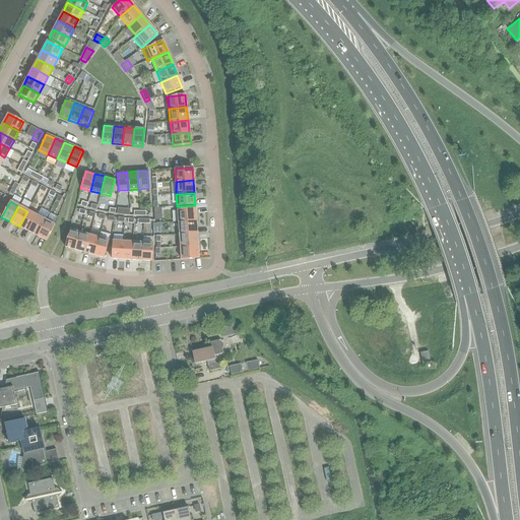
[(39,213),(46,217),(49,212),(42,208),(39,213)]
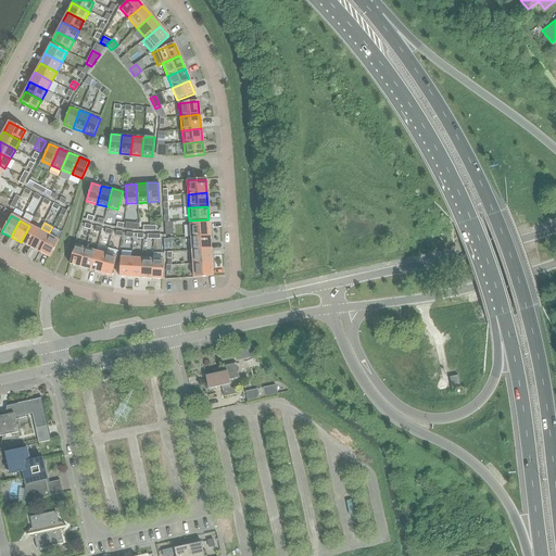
[(209,223),(190,224),(190,238),(210,236),(209,223)]
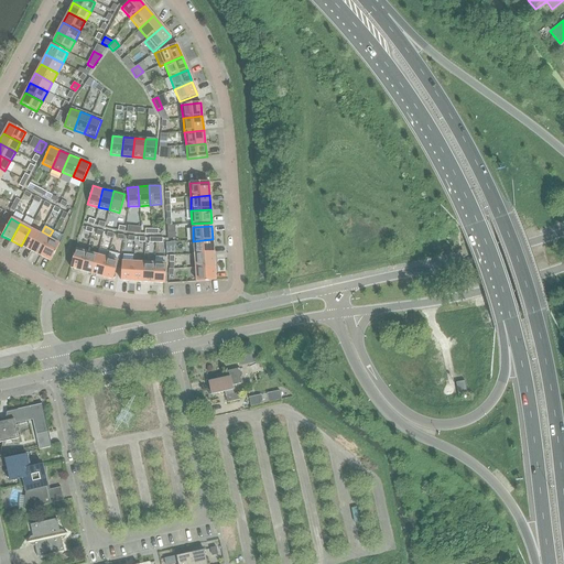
[(31,251),(40,234),(30,229),(21,246),(31,251)]
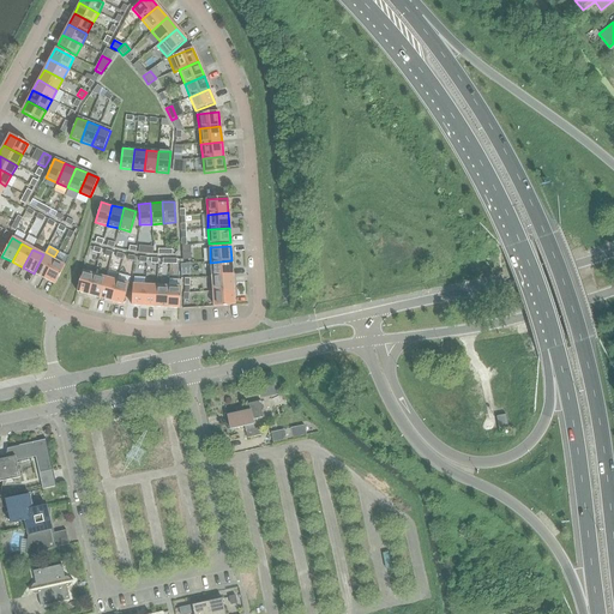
[(43,254),(34,274),(43,280),(54,260),(43,254)]
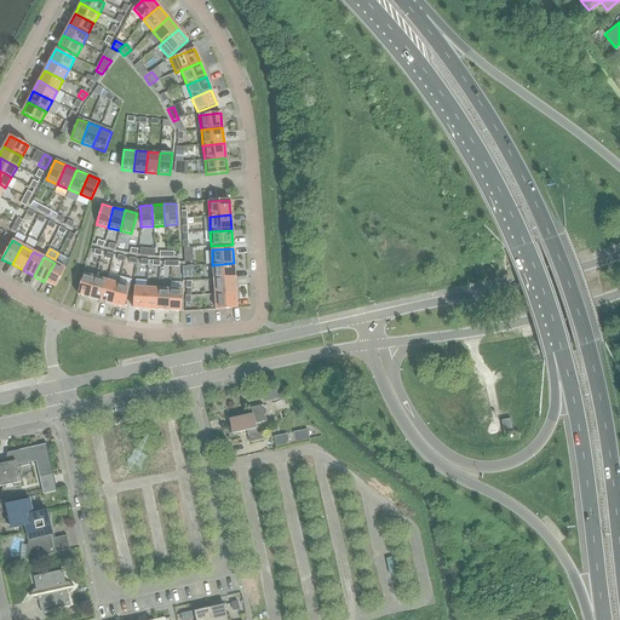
[(55,263),(44,282),(55,287),(64,269),(55,263)]
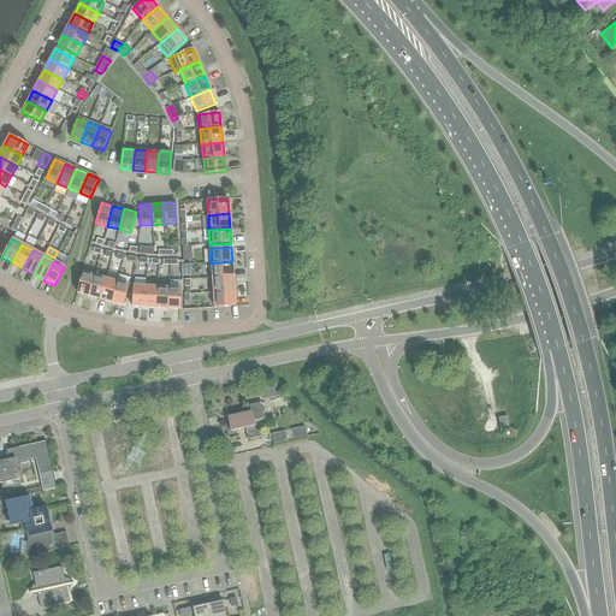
[(211,264),(212,278),(234,277),(232,261),(211,264)]
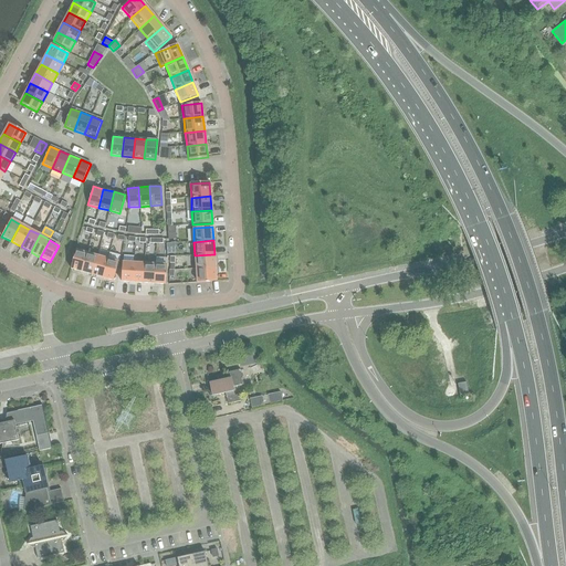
[(75,250),(71,269),(81,272),(86,253),(75,250)]
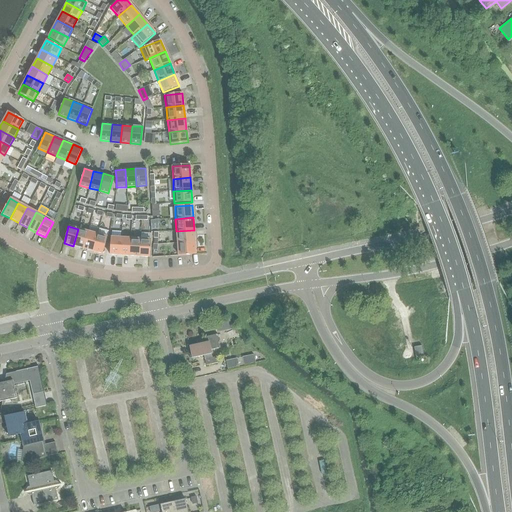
[(83,249),(87,232),(78,229),(73,246),(83,249)]
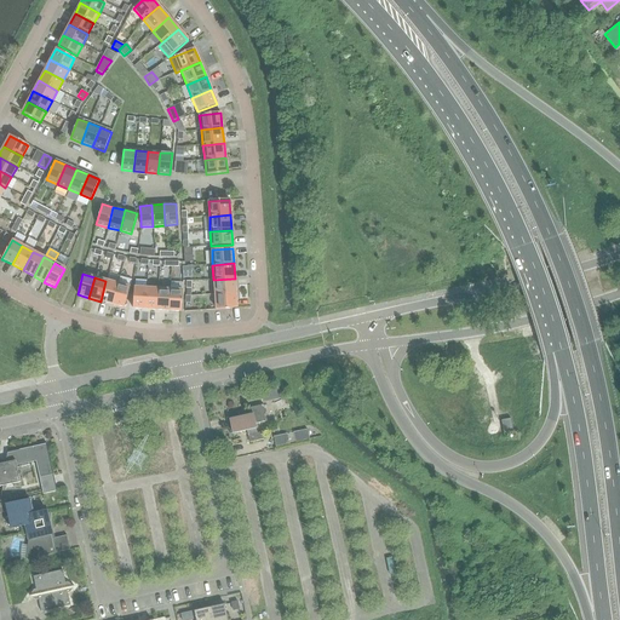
[(236,293),(235,279),(213,280),(214,294),(236,293)]
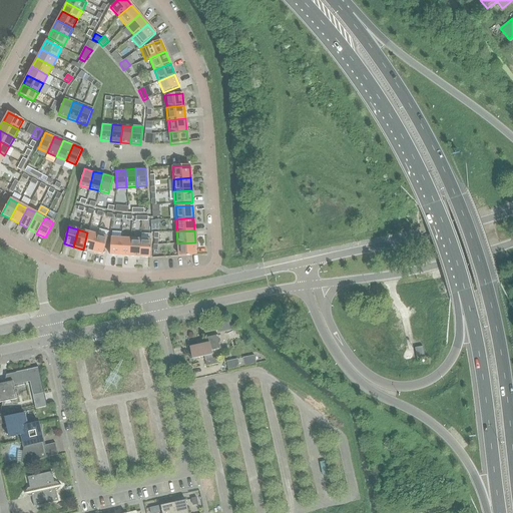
[(97,234),(87,232),(83,249),(92,251),(97,234)]
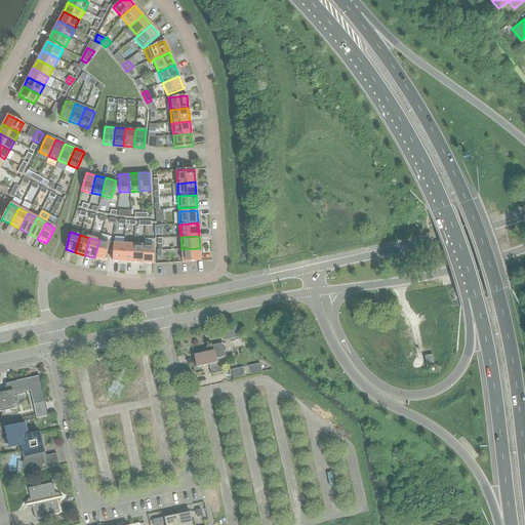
[(110,243),(99,240),(94,257),(105,260),(110,243)]
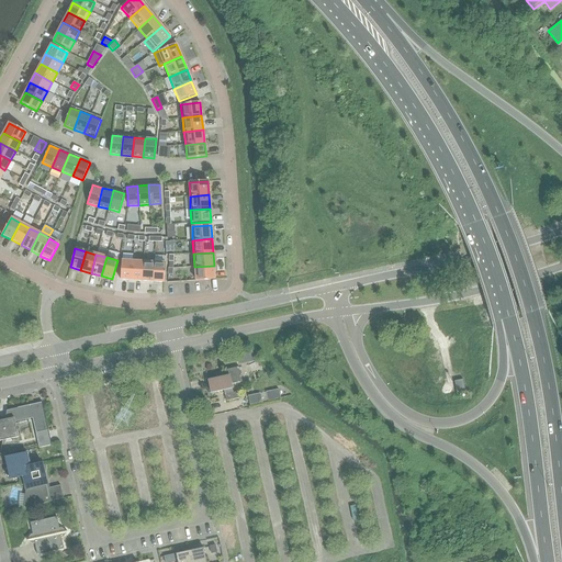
[(121,260),(120,280),(131,280),(132,261),(121,260)]
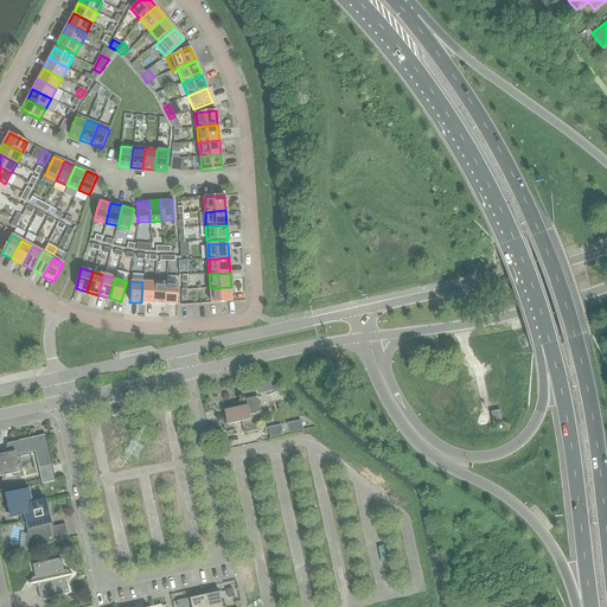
[(142,282),(141,302),(153,304),(154,283),(142,282)]
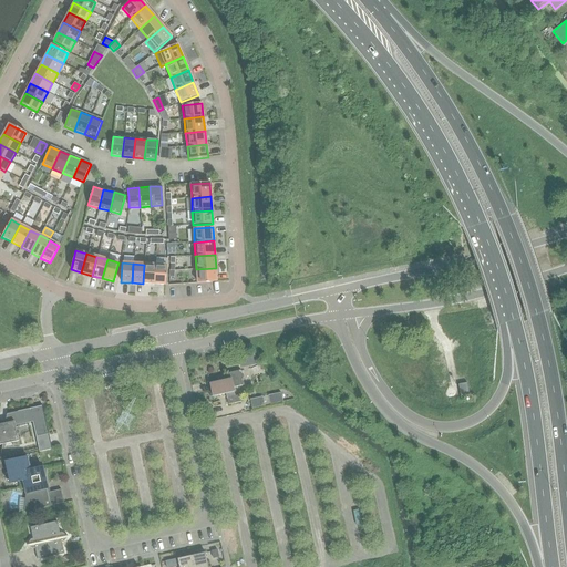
[(144,265),(143,284),(154,285),(155,265),(144,265)]
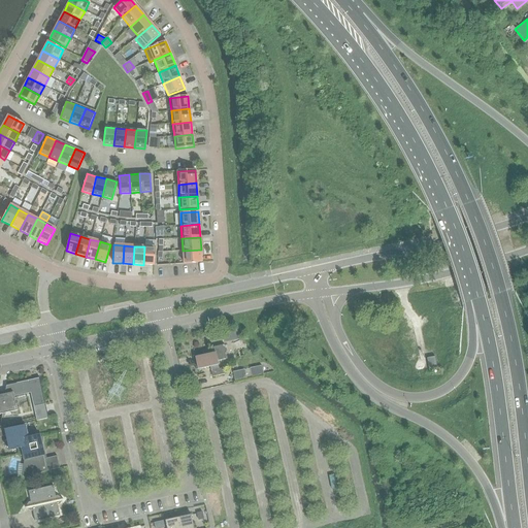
[(155,248),(144,246),(143,265),(154,265),(155,248)]
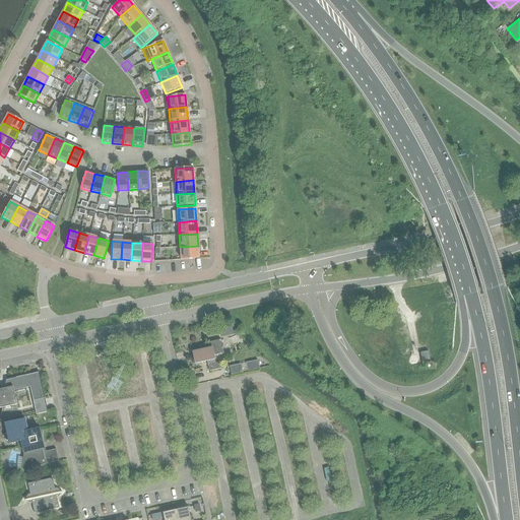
[(180,247),(181,259),(181,260),(198,259),(198,258),(198,246),(180,247)]
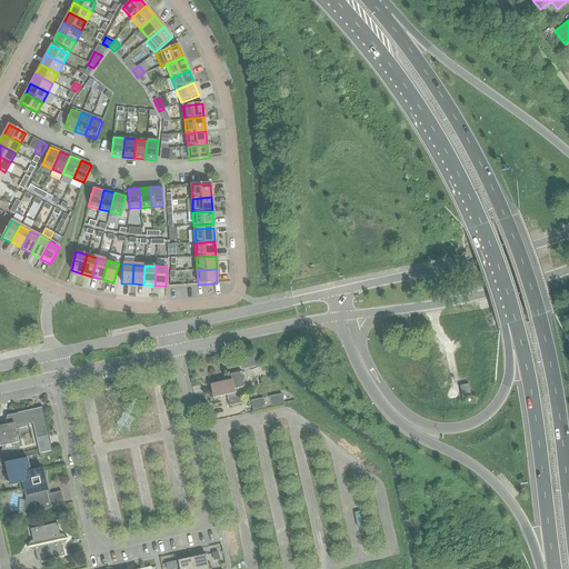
[(256,356),(239,359),(241,369),(257,366),(256,356)]
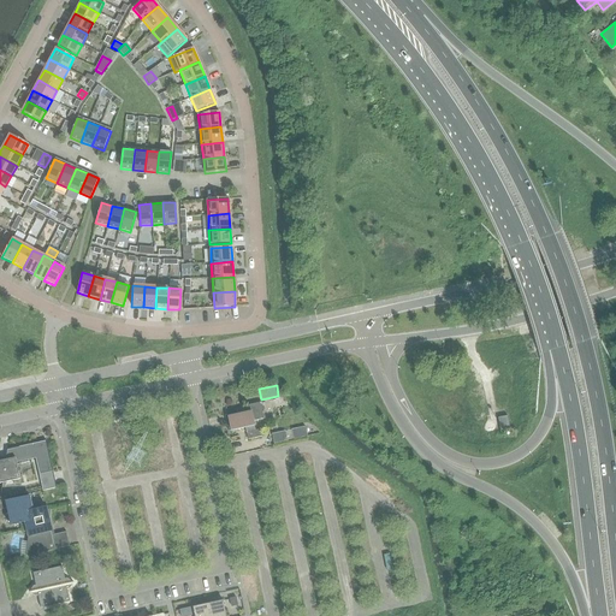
[(231,431),(244,428),(247,440),(261,437),(260,430),(247,432),(246,427),(254,426),(253,421),(265,419),(261,402),(244,406),(246,410),(224,415),(229,432),(231,431)]
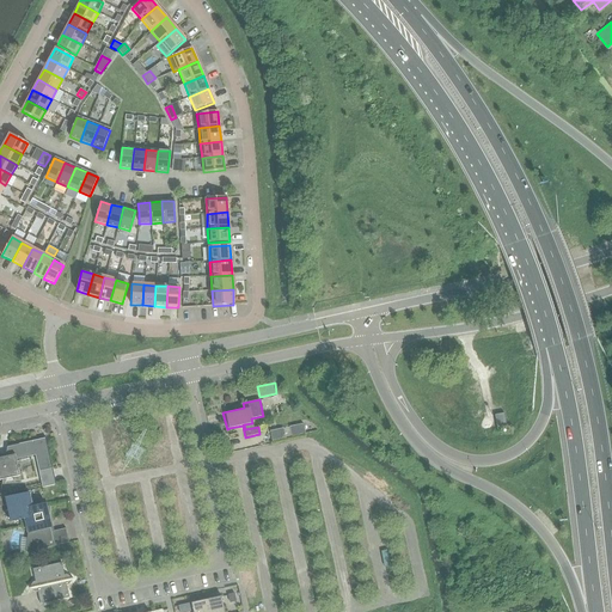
[(503,414),(494,415),(494,416),(496,429),(506,427),(503,414)]
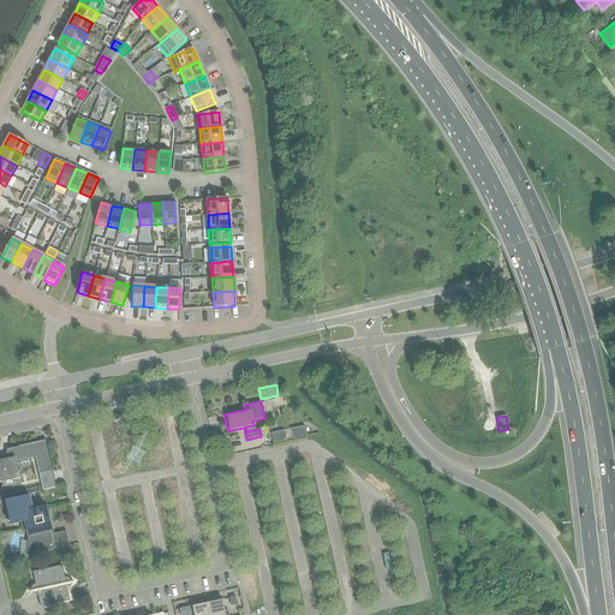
[(304,427),(291,430),(293,440),(306,436),(304,427)]
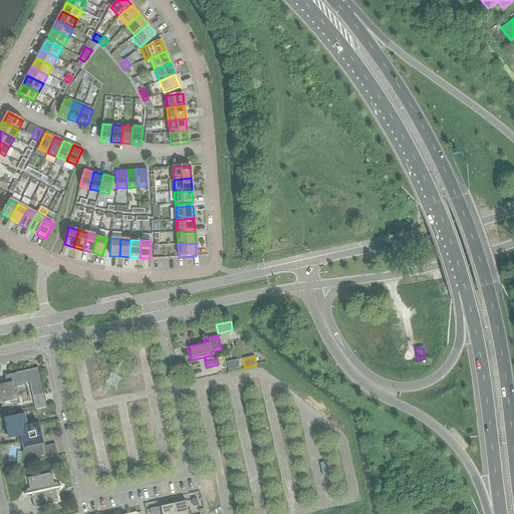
[(238,360),(227,362),(229,370),(240,368),(238,360)]
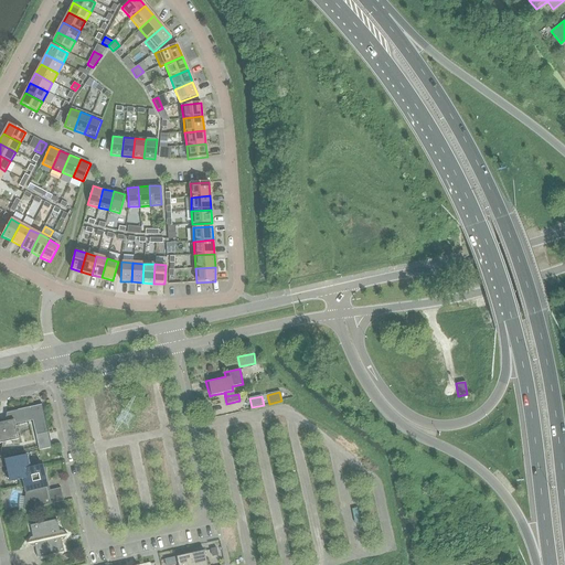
[(4,423),(13,420),(14,424),(44,418),(48,433),(35,435),(39,450),(52,448),(42,404),(6,413),(4,423)]
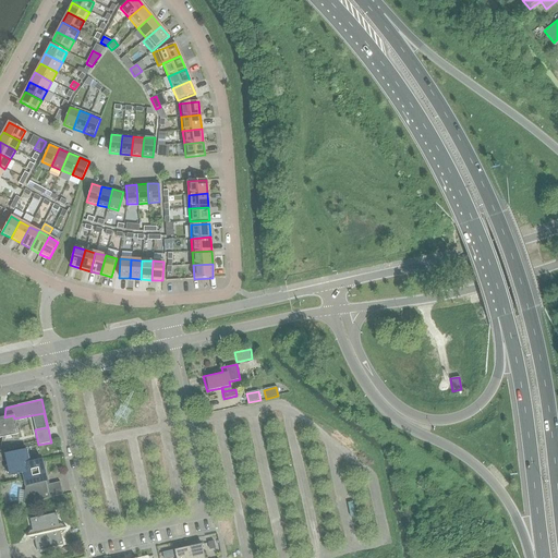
[(4,417),(0,417),(0,437),(1,438),(0,446),(0,451),(2,437),(17,434),(14,419),(13,415),(4,417)]
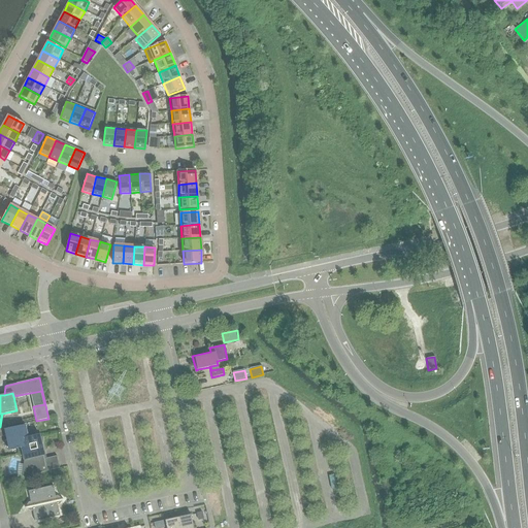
[(21,448),(27,438),(25,426),(4,430),(6,437),(6,440),(6,448),(8,448),(9,451),(21,448)]
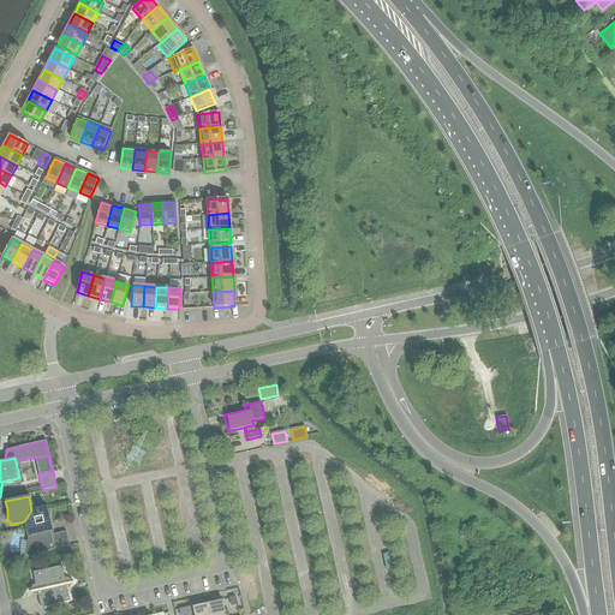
[(24,521),(28,536),(25,555),(69,545),(65,531),(52,533),(49,521),(49,519),(49,509),(47,509),(46,507),(31,511),(24,521)]
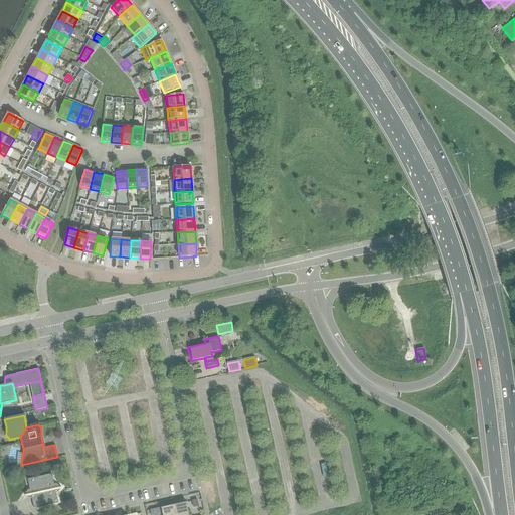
[(27,490),(24,495),(29,499),(31,498),(33,509),(57,503),(55,493),(57,492),(61,487),(55,484),(53,484),(51,474),(27,479),(29,490),(27,490)]
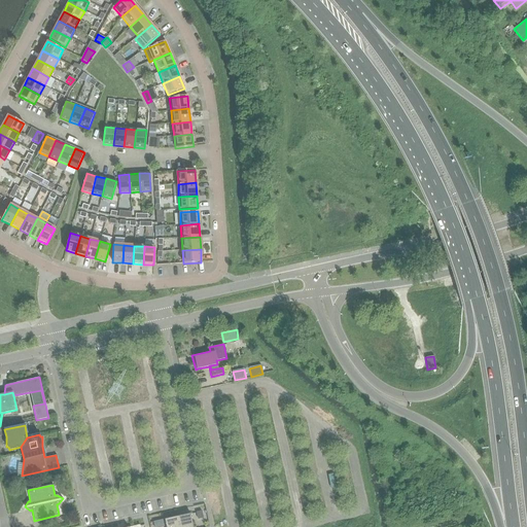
[(190,514),(177,517),(179,526),(191,526),(189,515),(190,515),(190,514)]
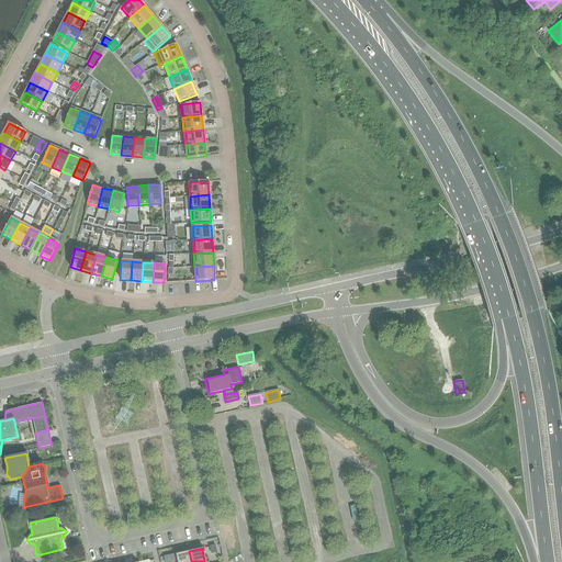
[(191,561),(189,551),(164,557),(164,561),(172,561),(178,561),(191,561)]
